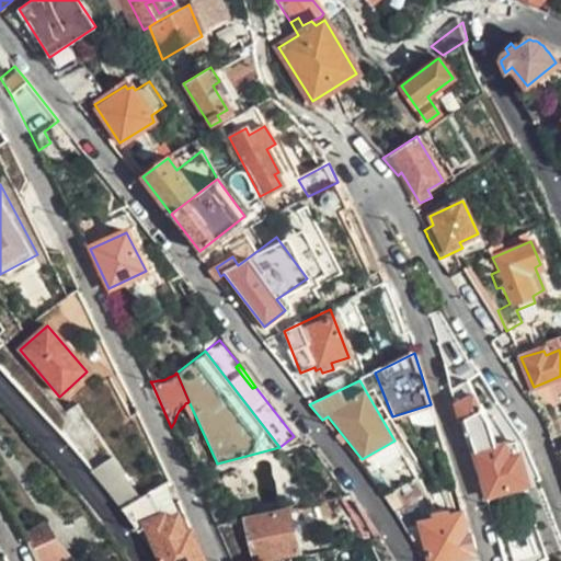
[(529,483),(518,454),(508,457),(504,445),(497,446),(488,422),(479,412),(464,419),(489,496),(529,483)]
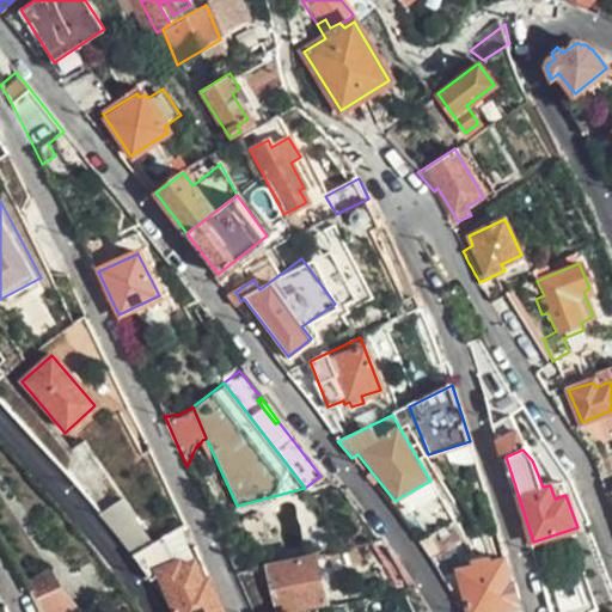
[(117,510),(105,520),(133,555),(144,548),(117,510)]
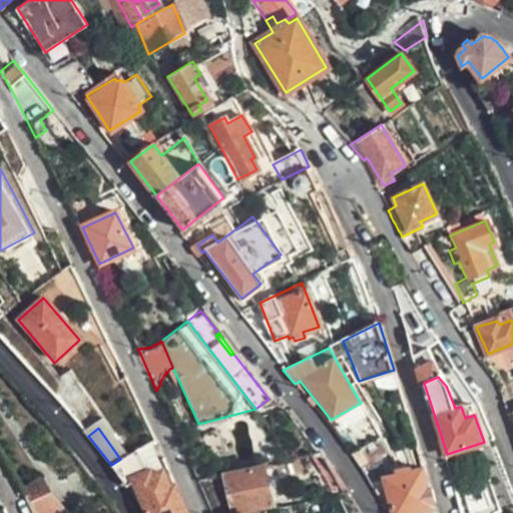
[(222,443),(222,441),(222,439),(221,437),(220,435),(218,429),(201,437),(209,455),(214,453),(216,452),(218,451),(219,450),(221,448),(222,447),(223,445),(222,443)]
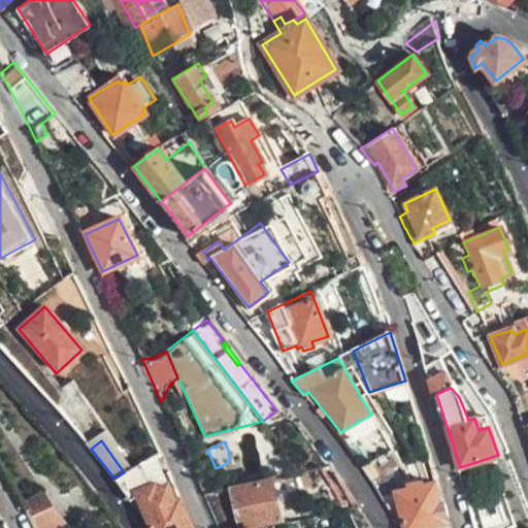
[(124,472),(114,479),(129,500),(138,495),(152,527),(183,527),(166,487),(155,491),(153,486),(141,492),(136,479),(146,473),(142,462),(124,472)]
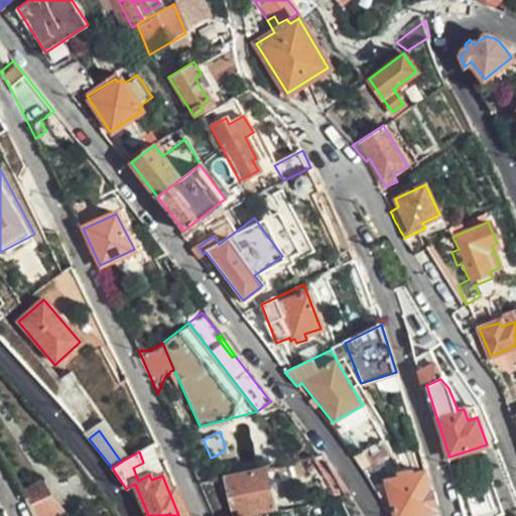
[(271,508),(264,468),(224,478),(233,514),(271,508)]
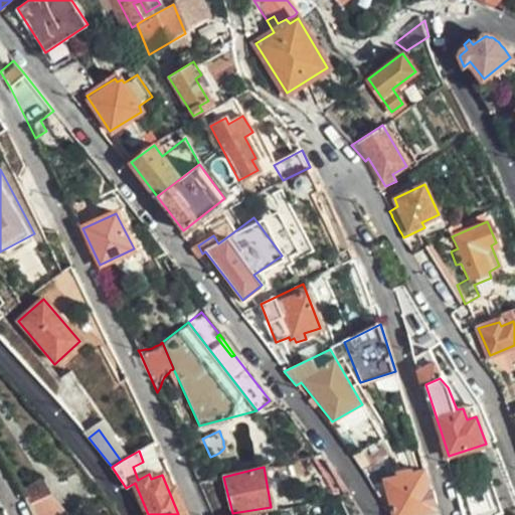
[(411,514),(436,509),(424,470),(413,474),(411,469),(398,473),(398,478),(386,481),(394,514),(411,514)]
